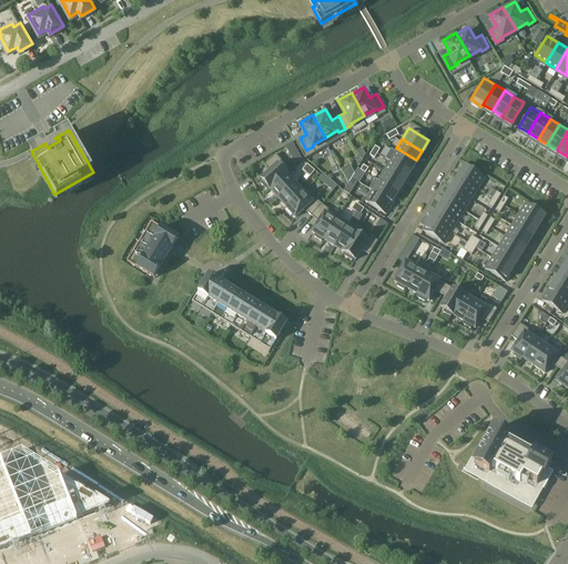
[(464,142),(459,140),(450,154),(550,211),(559,194),(465,140),(464,142)]
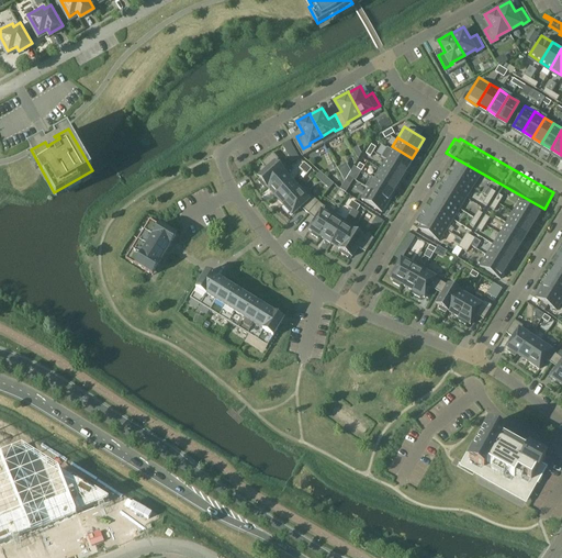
[(358,144),(352,146),(358,156),(361,151),(358,144)]
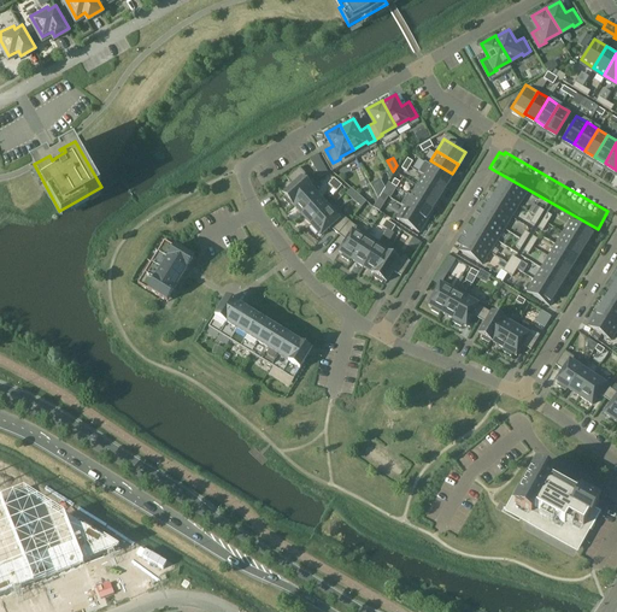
[(430,160),(423,171),(445,184),(452,174),(430,160)]
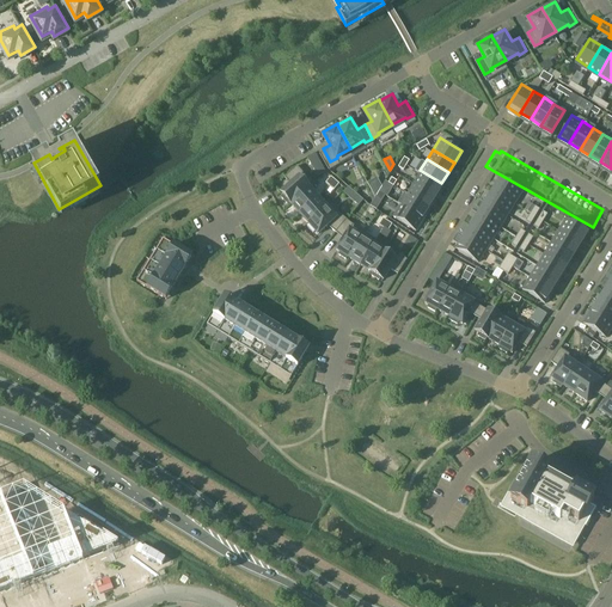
[(322,160),(313,165),(318,173),(325,169),(322,160)]
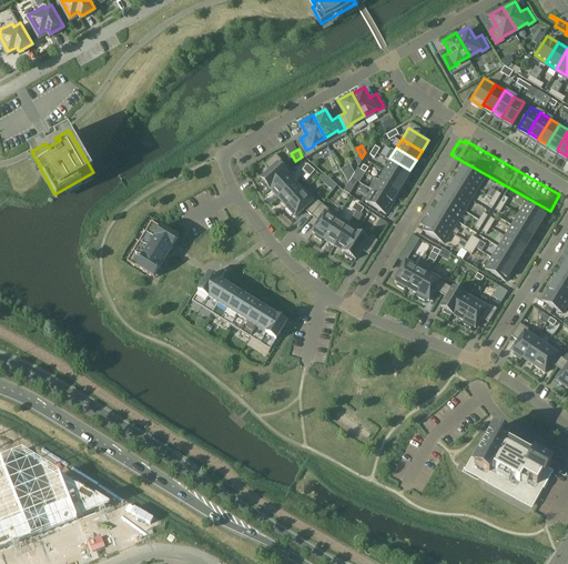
[(282,157),(275,151),(264,161),(270,167),(261,175),(270,185),(286,171),(277,161),(282,157)]
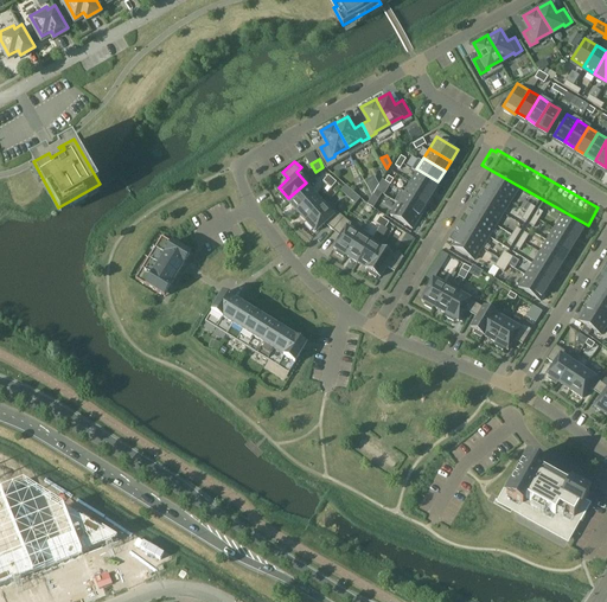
[(416,168),(410,178),(432,191),(438,181),(416,168)]
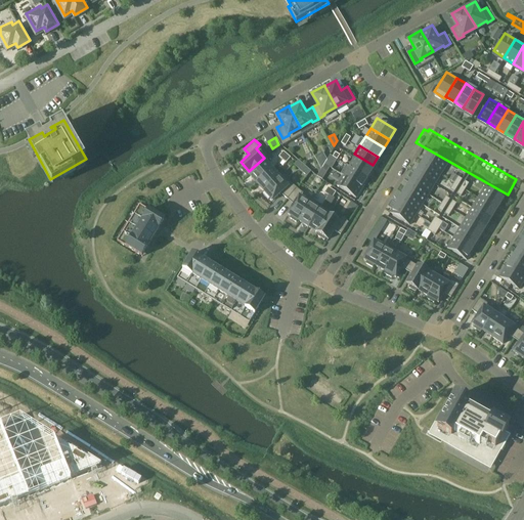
[(429,149),(422,160),(440,171),(446,161),(429,149)]
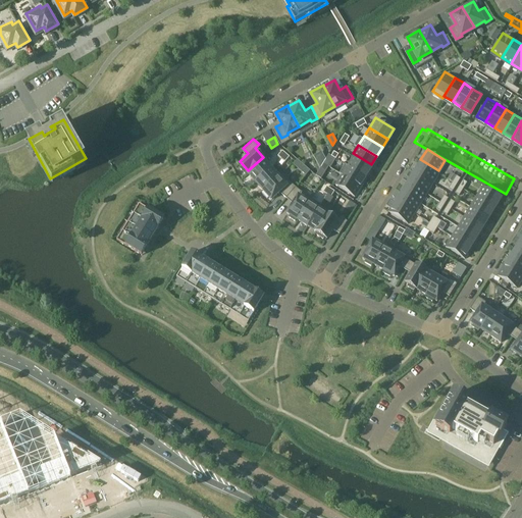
[(353,153),(348,162),(367,174),(372,165),(371,164),(353,153)]
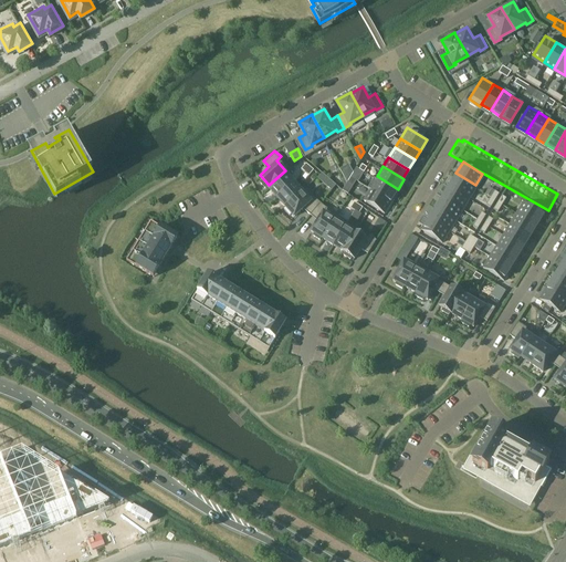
[(293,179),(285,170),(269,185),(278,194),(293,179)]
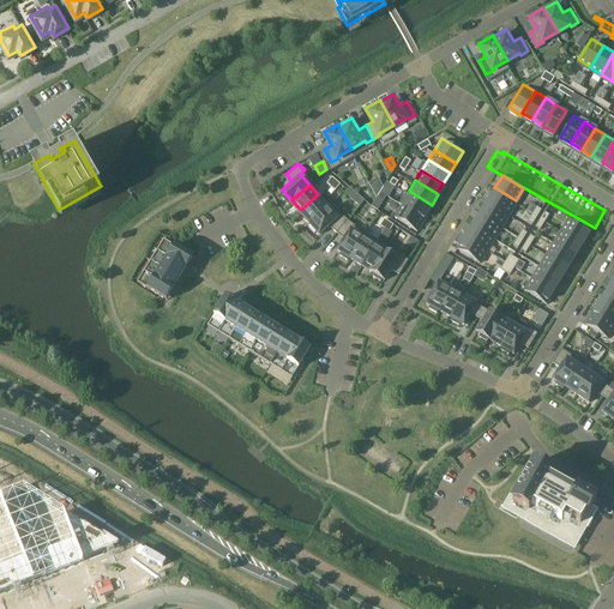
[(494,187),(487,199),(509,212),(516,200),(494,187)]
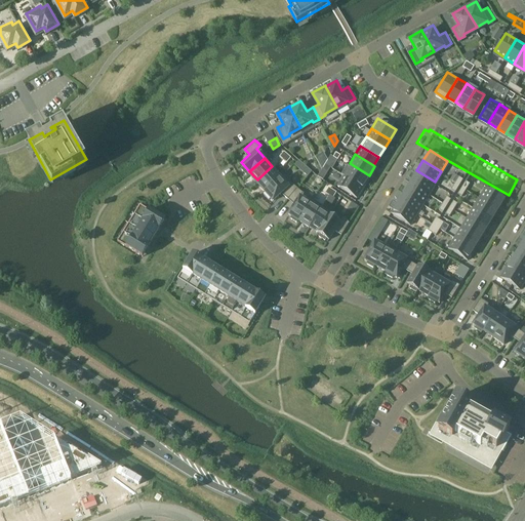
[(306,163),(300,167),(308,173),(312,168),(306,163)]
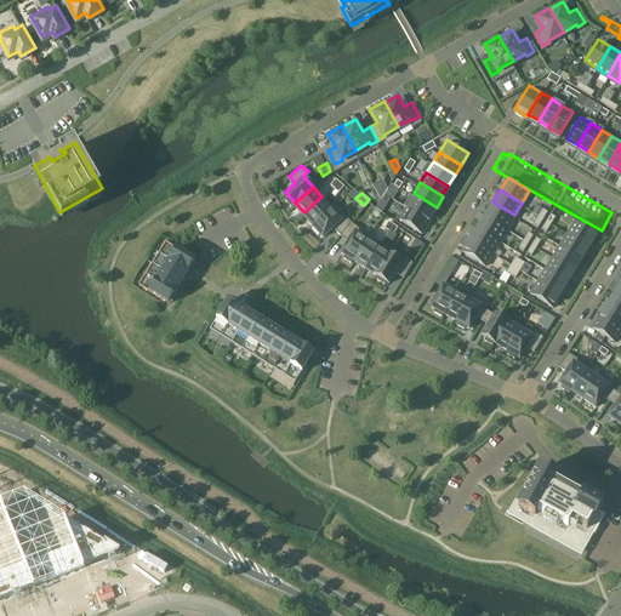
[(414,193),(406,204),(429,218),(437,207),(414,193)]
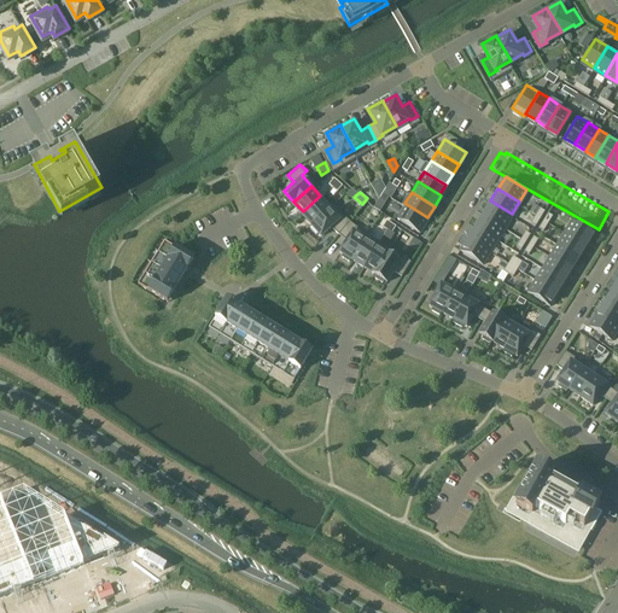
[(328,205),(320,196),(303,211),(312,221),(328,205)]
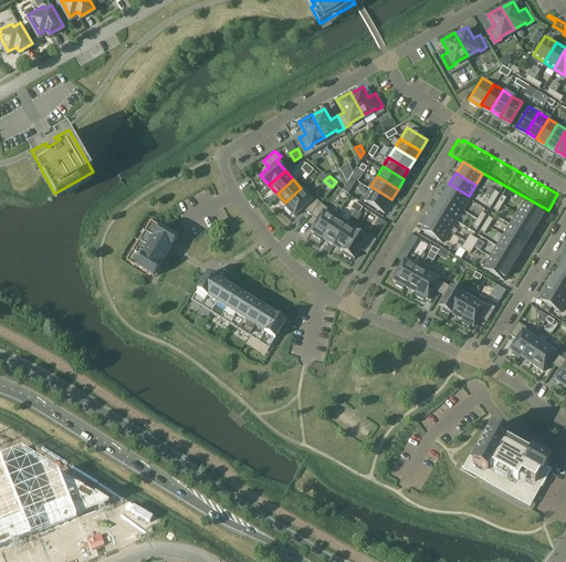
[(442,194),(462,207),(469,196),(449,184),(442,194)]
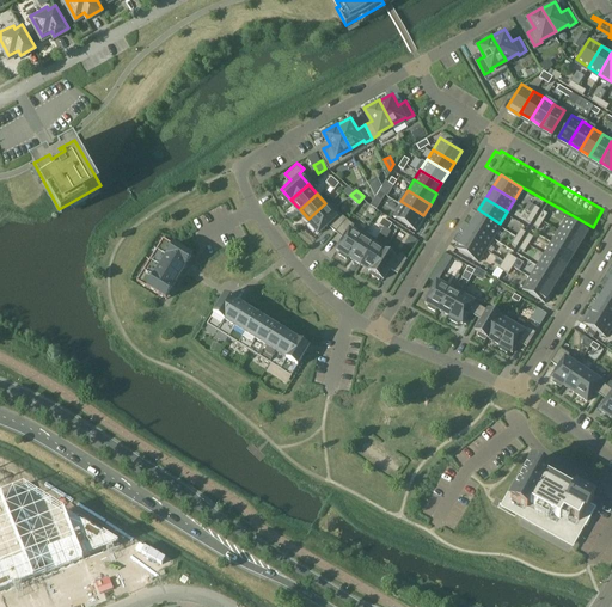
[(401,201),(393,213),(416,227),(423,215),(401,201)]
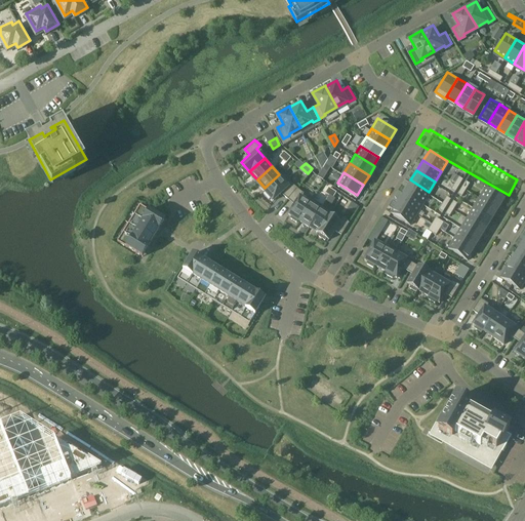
[(288,184),(279,174),(265,188),(273,197),(281,190),(287,196),(296,186),(291,181),(288,184)]
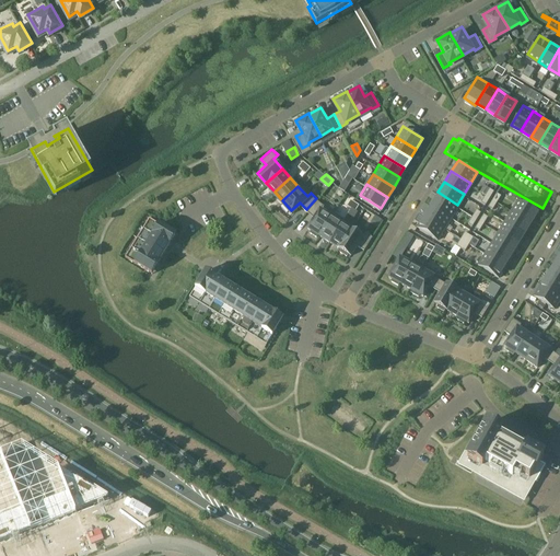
[(438,192),(430,203),(451,215),(457,205),(438,192)]
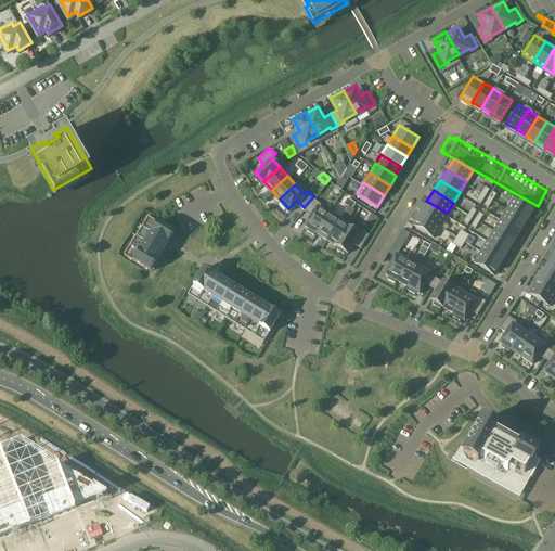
[(514,195),(506,206),(526,218),(532,207),(514,195)]
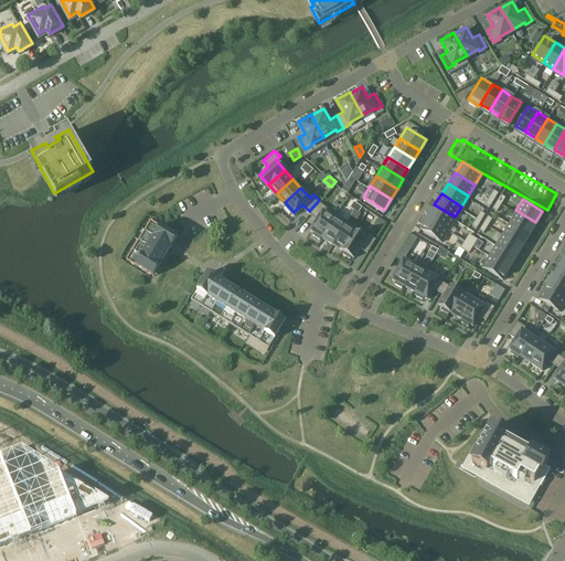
[(326,204),(319,200),(309,211),(317,217),(310,226),(322,234),(333,217),(322,209),(326,204)]
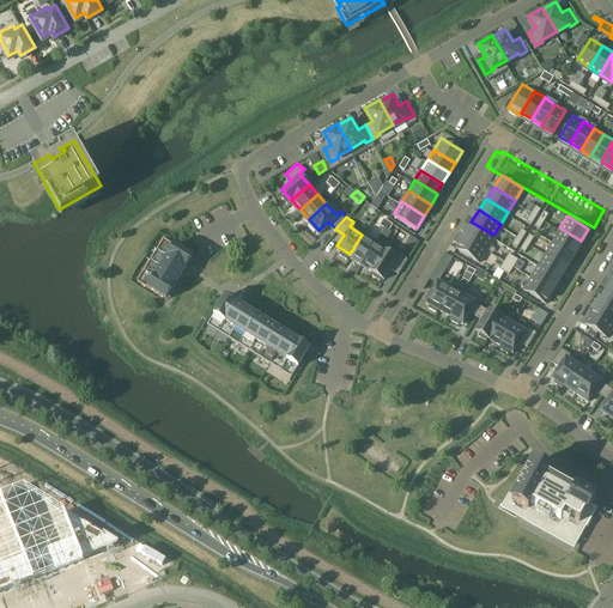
[(471,222),(463,232),(486,247),(493,235),(471,222)]
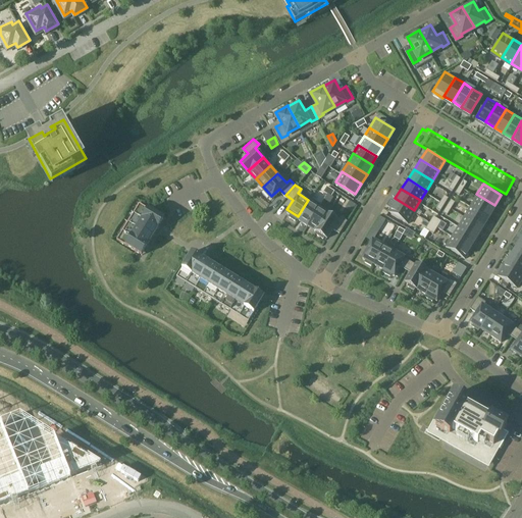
[(476,194),(470,204),(488,215),(494,205),(476,194)]
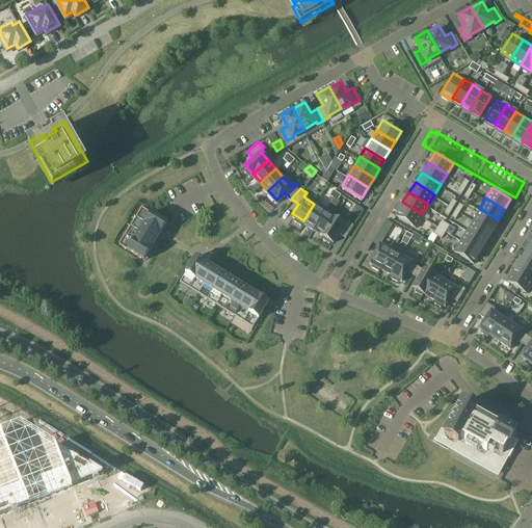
[(402,202),(396,213),(416,225),(422,214),(402,202)]
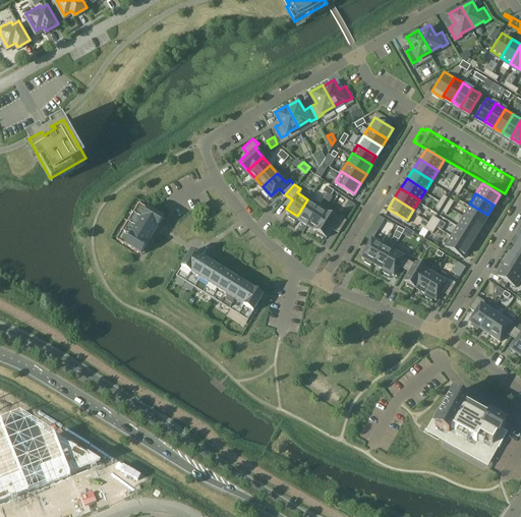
[(316,205),(307,199),(297,216),(306,222),(316,205)]
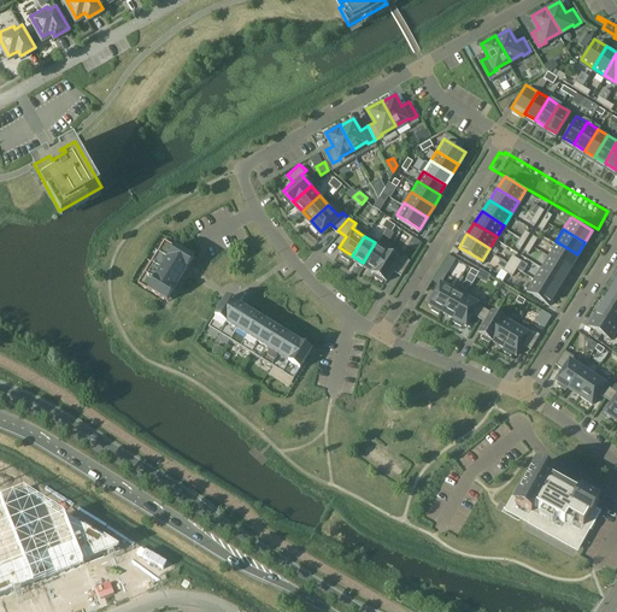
[(164,237),(158,247),(187,266),(194,256),(164,237)]
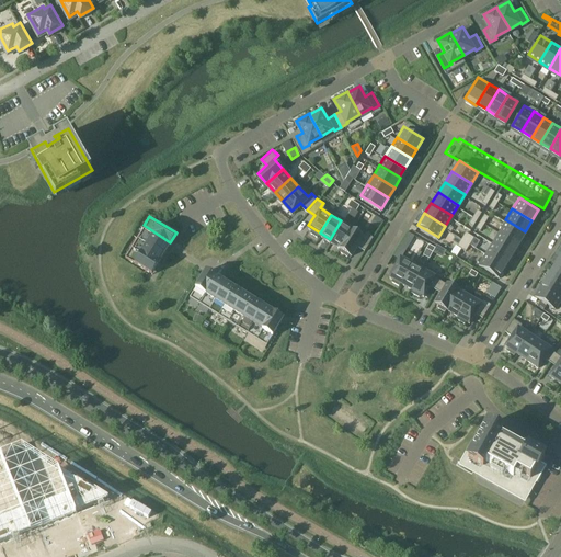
[(505,219),(499,230),(518,241),(525,231),(505,219)]
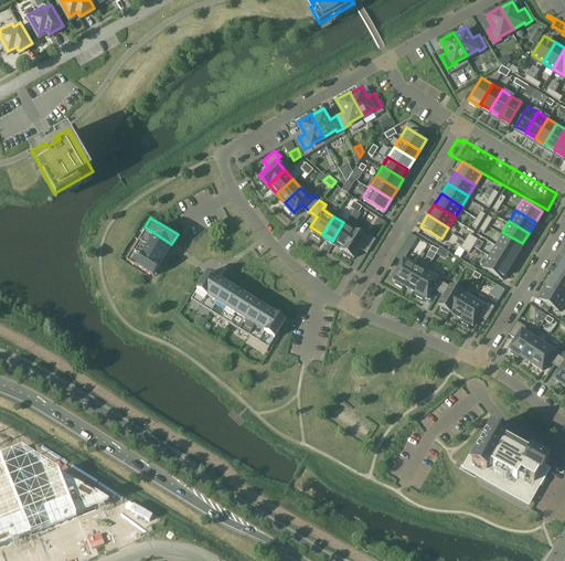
[(354,229),(343,222),(332,241),(342,247),(354,229)]
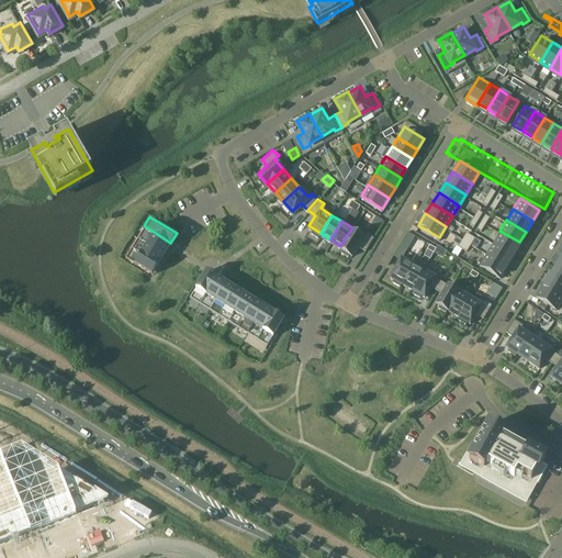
[(144,225),(137,235),(165,253),(170,243),(144,225)]
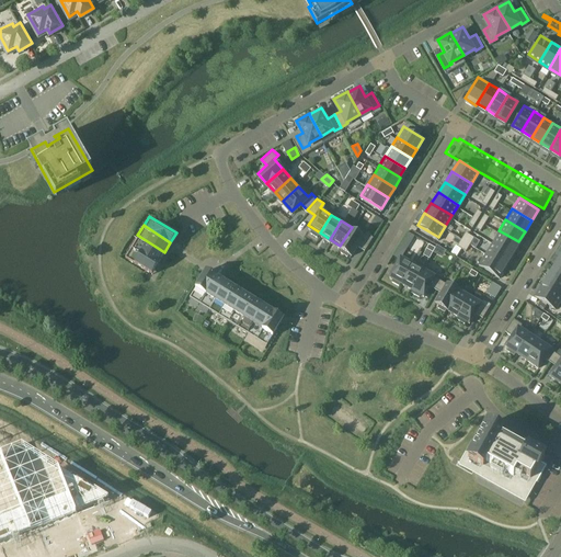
[(363,235),(352,227),(340,246),(351,253),(357,242),(365,247),(373,235),(366,230),(363,235)]
